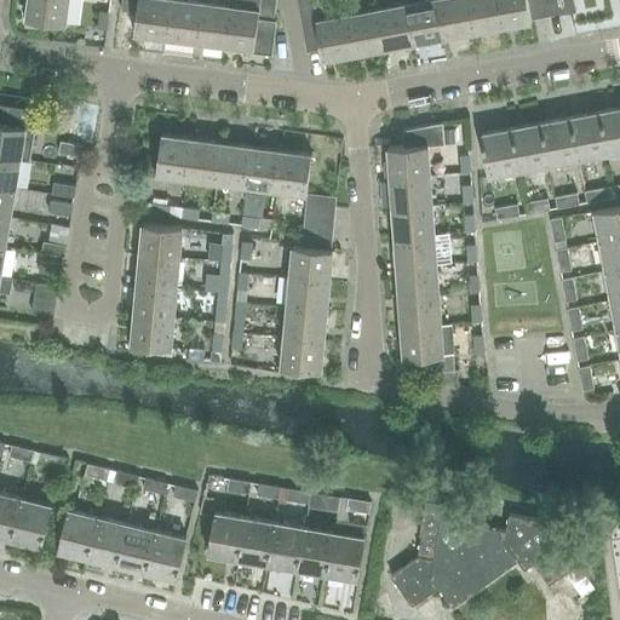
[(28,0),(27,18),(67,23),(69,0),(28,0)]
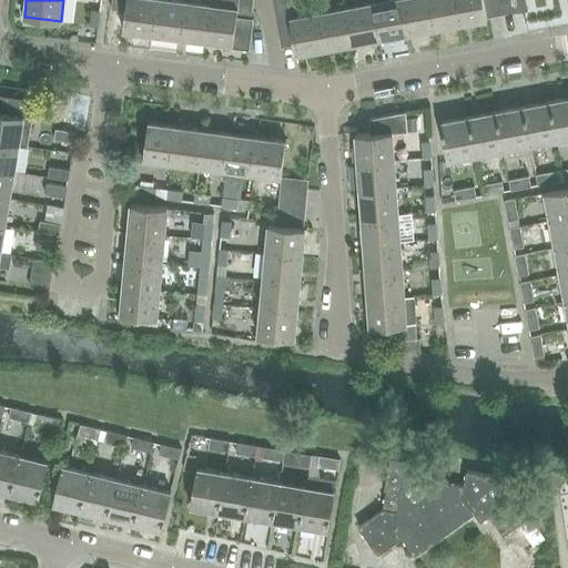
[(112,0),(112,8),(127,10),(127,0),(112,0)]
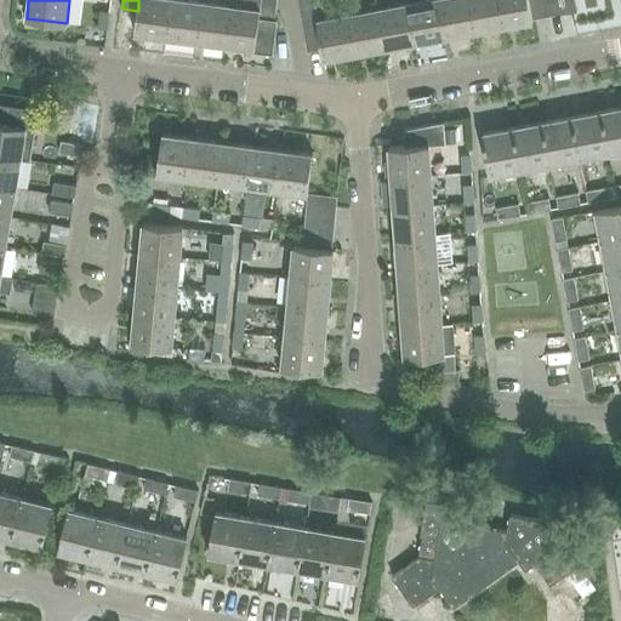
[(138,0),(138,11),(135,33),(165,36),(170,0),(138,0)]
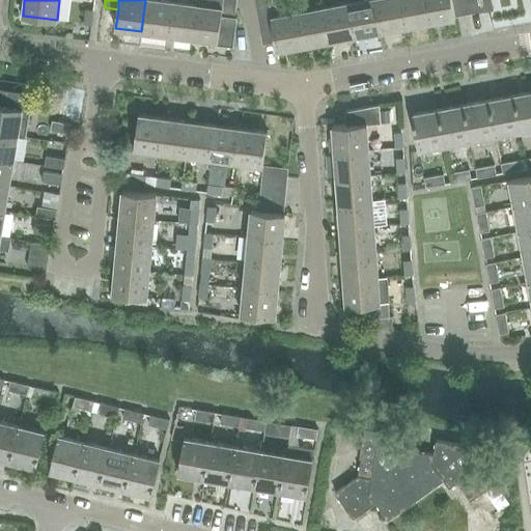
[(170,0),(145,0),(141,31),(167,34),(171,0),(170,0)]
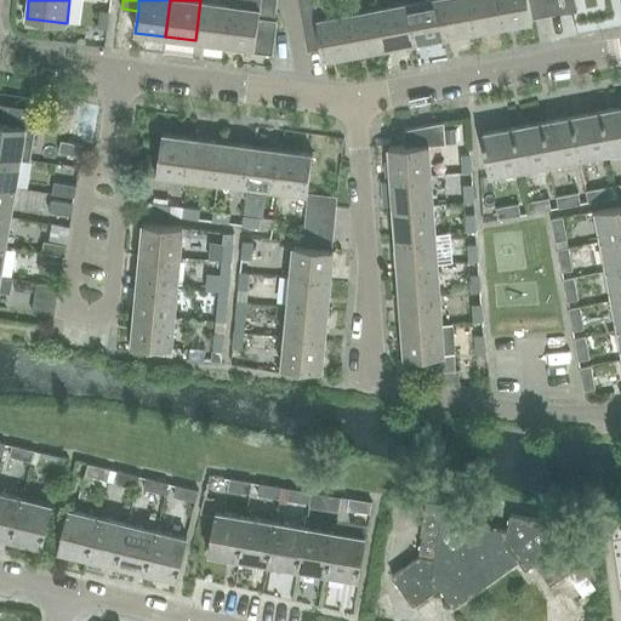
[(200,0),(195,40),(226,44),(231,4),(200,0)]
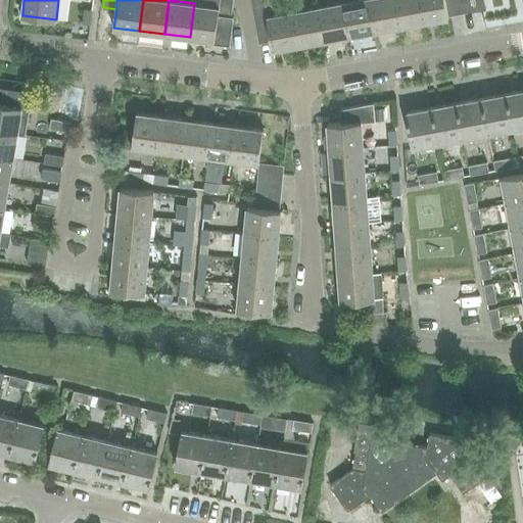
[(194,0),(194,3),(190,37),(216,40),(215,43),(230,45),(232,31),(234,17),(231,17),(219,15),(220,0),(194,0)]
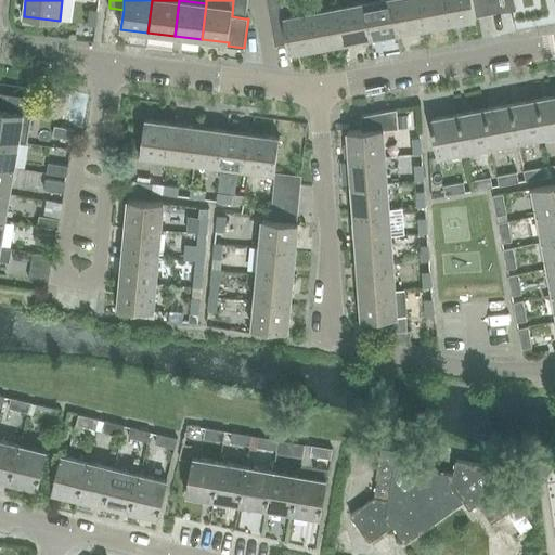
[(233,0),(232,16),(245,18),(247,0),(233,0)]
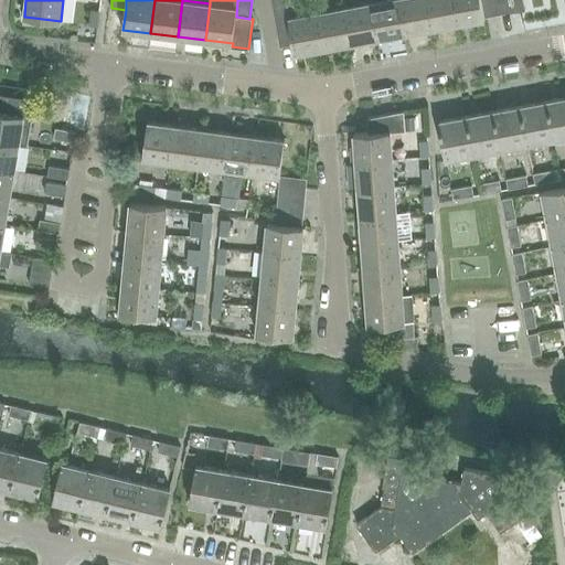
[(397,0),(383,0),(371,2),(376,38),(404,33),(397,0)]
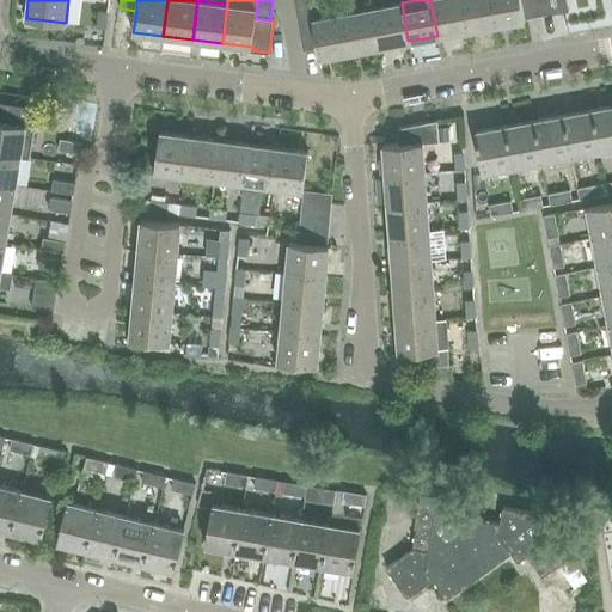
[(460,0),(430,0),(438,36),(467,30),(460,0)]
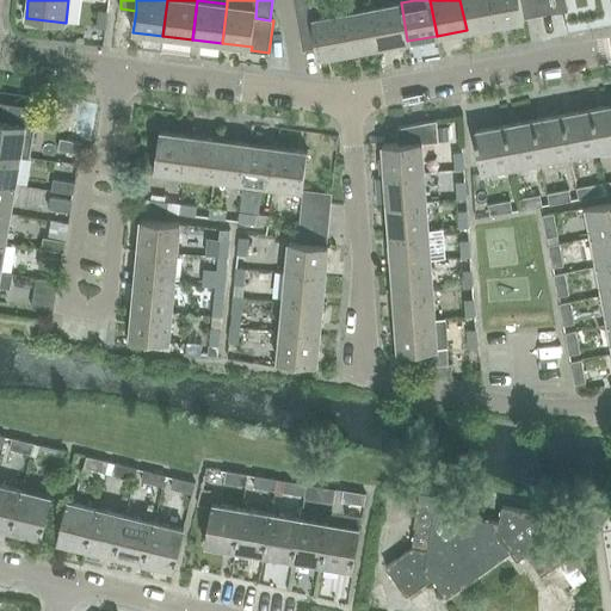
[(491,0),(460,0),(467,30),(495,25),(491,0)]
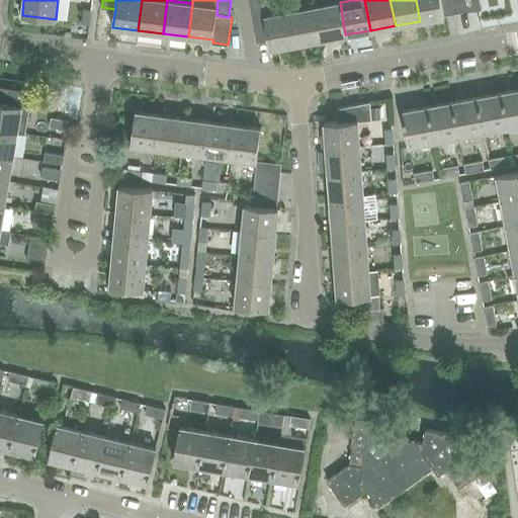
[(416,0),(420,21),(444,16),(444,15),(441,0),(416,0)]
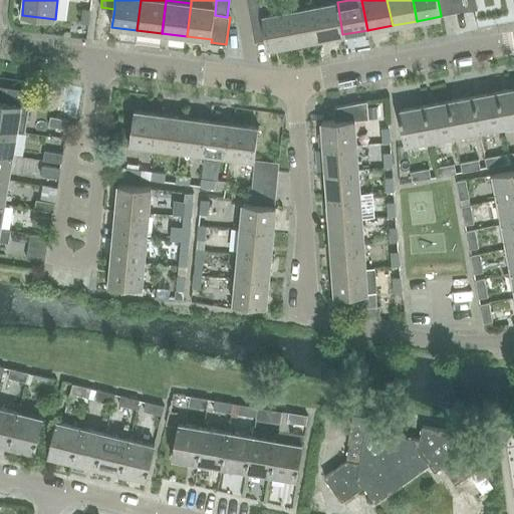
[(451,0),(438,0),(441,15),(453,13),(451,0)]
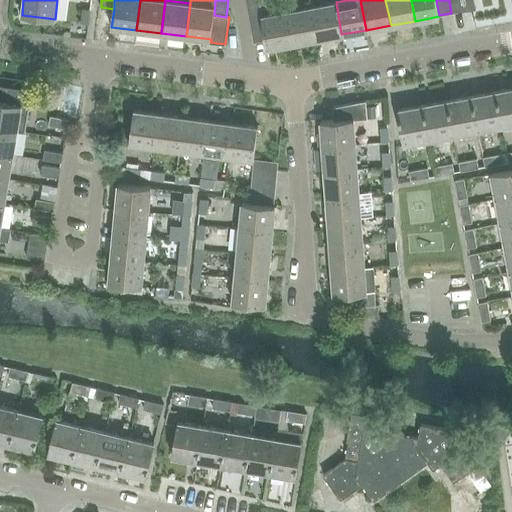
[(460,0),(449,0),(451,13),(463,11),(460,0)]
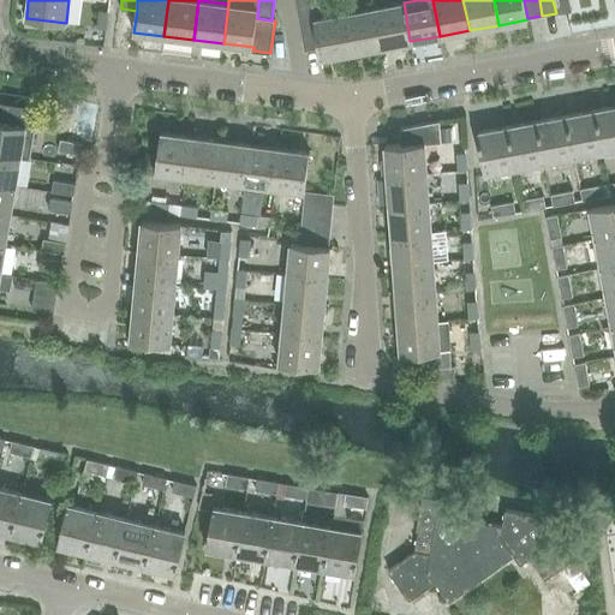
[(404,3),(374,9),(381,47),(410,41),(404,3)]
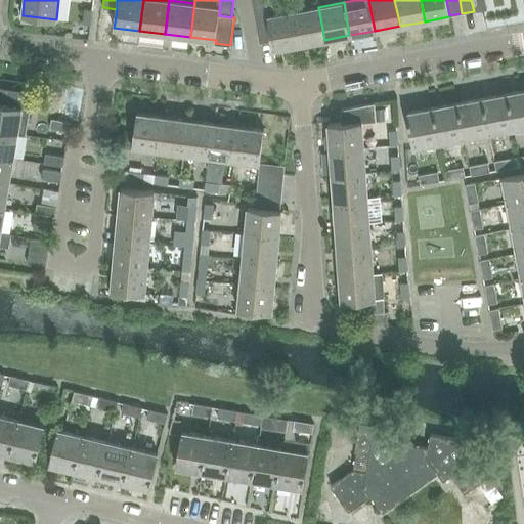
[(318,7),(293,11),(300,44),(324,40),(318,7)]
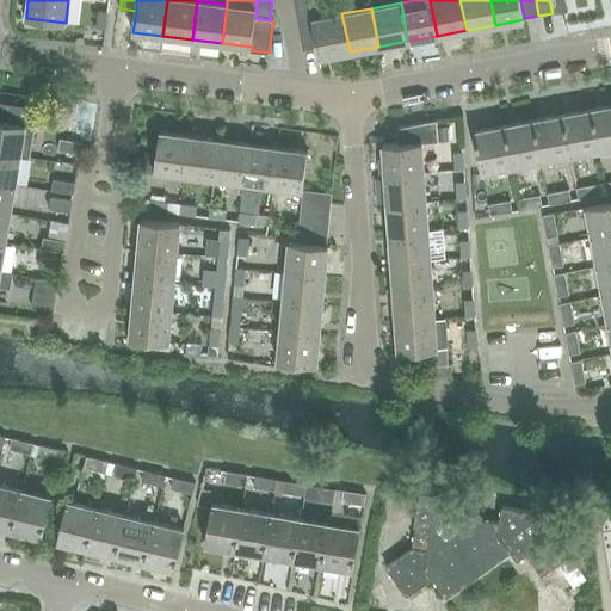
[(106,29),(109,11),(99,10),(97,28),(106,29)]
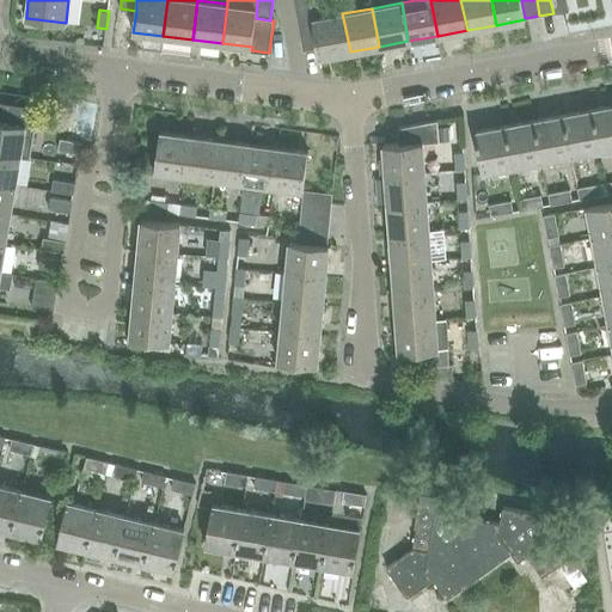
[(342,13),(313,19),(314,20),(319,48),(320,57),(350,51),(342,13)]
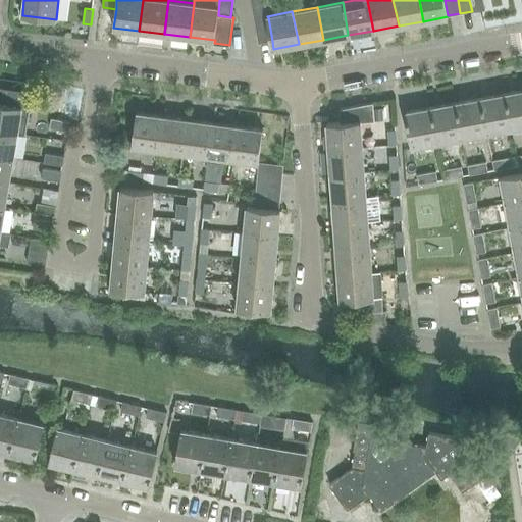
[(268,17),(255,20),(259,43),(272,41),(268,17)]
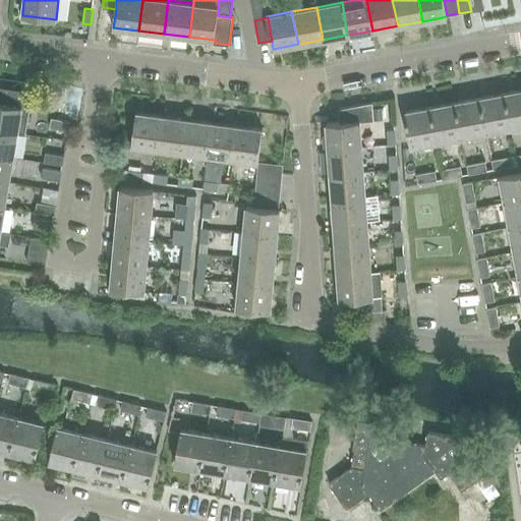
[(520,90),(506,93),(512,127),(520,124),(520,90)]
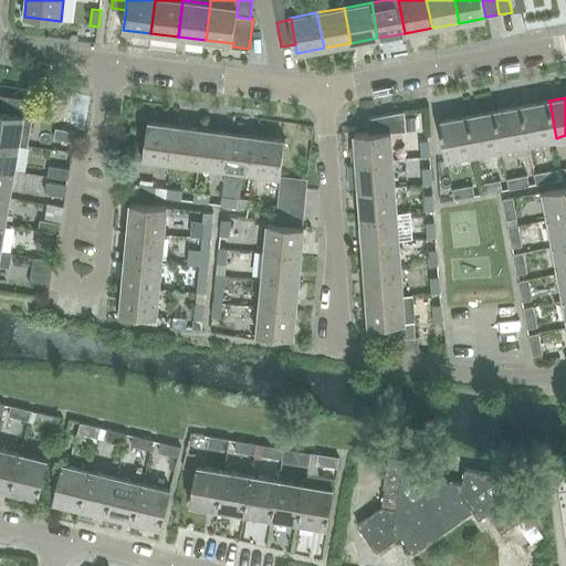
[(528,143),(556,138),(549,101),(522,106),(528,143)]
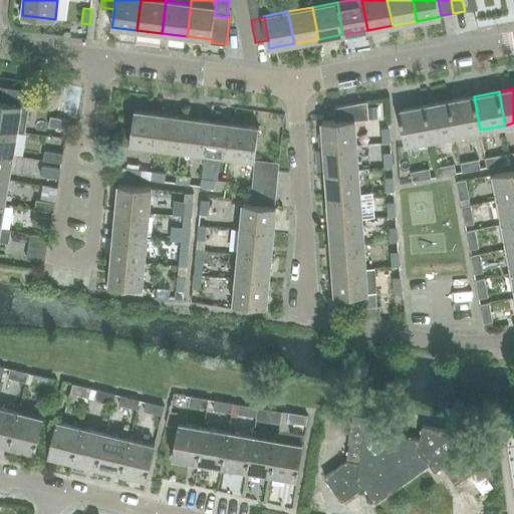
[(474,96),(449,101),(455,135),(480,130),(474,96)]
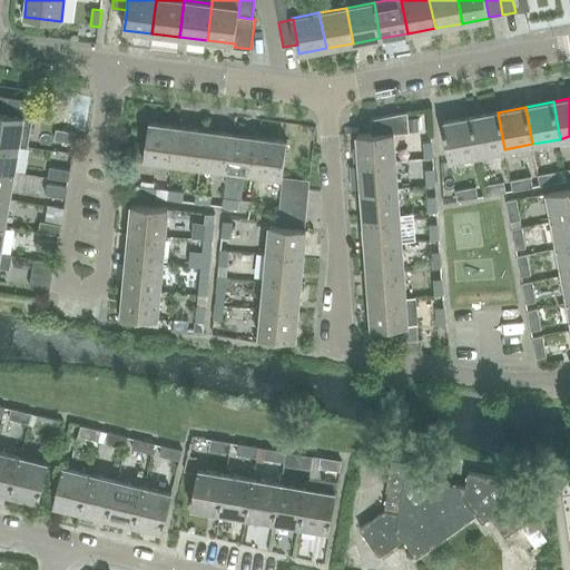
[(0,111),(0,139),(19,144),(23,116),(0,111)]
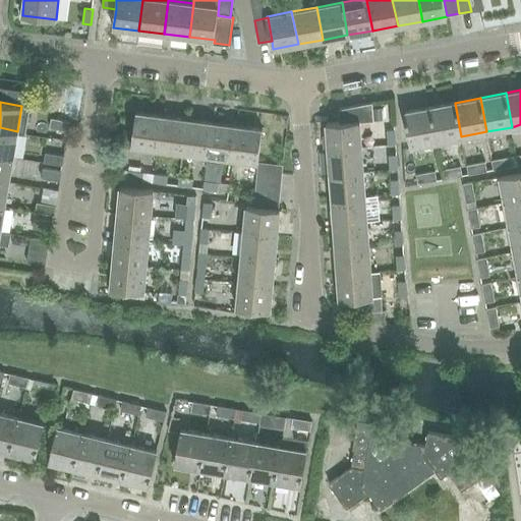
[(374,120),(372,102),(339,108),(340,121),(326,122),(328,148),(361,145),(360,121),(374,120)]
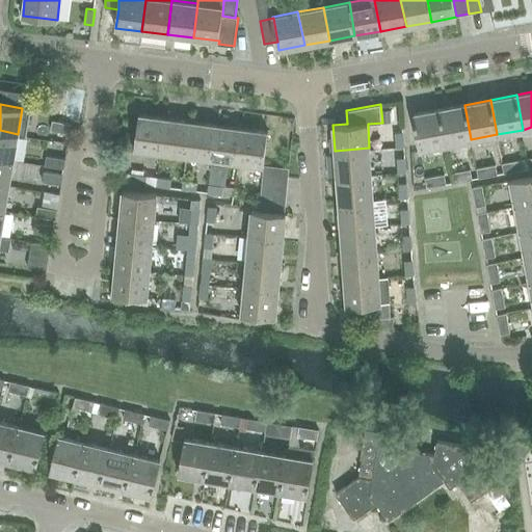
[(446,143),(471,139),(464,105),(440,109),(446,143)]
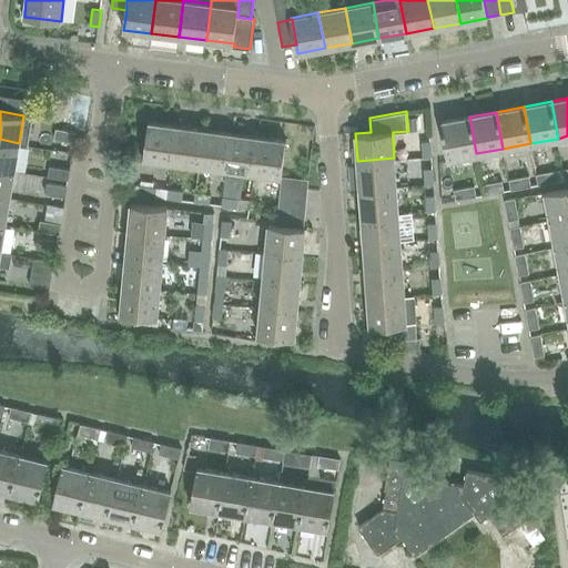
[(469,117),(442,122),(448,159),(476,153),(469,117)]
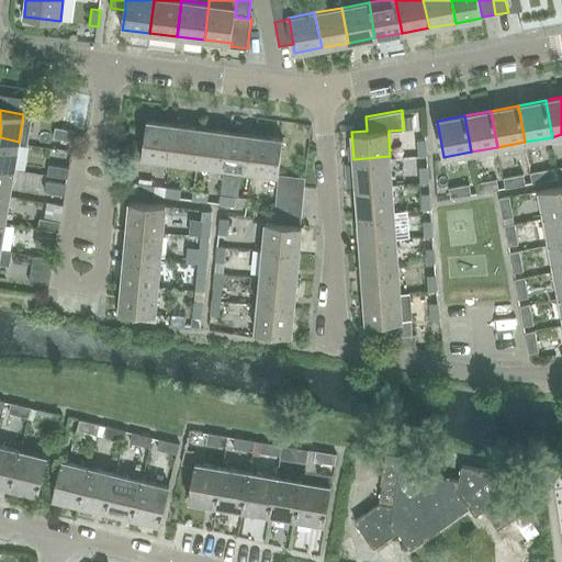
[(143,158),(170,160),(175,125),(147,122),(143,158)]
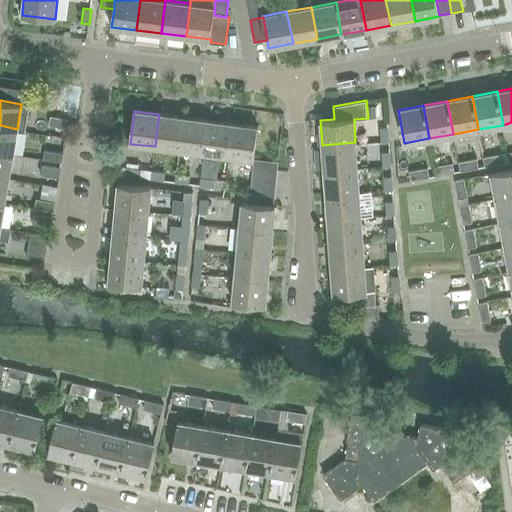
[(184,117),(159,114),(155,146),(180,149),(184,117)]
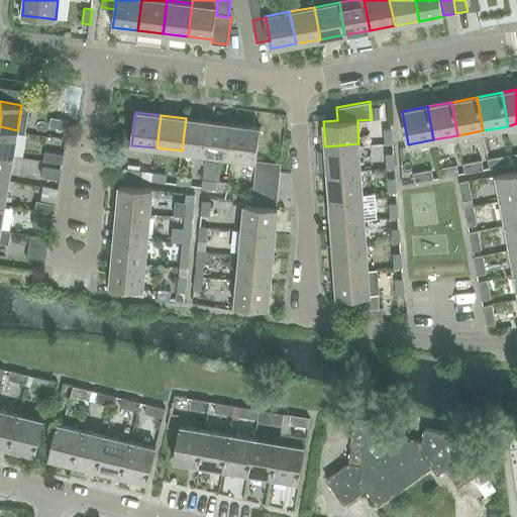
[(70,120),(52,117),(49,126),(68,129),(70,120)]
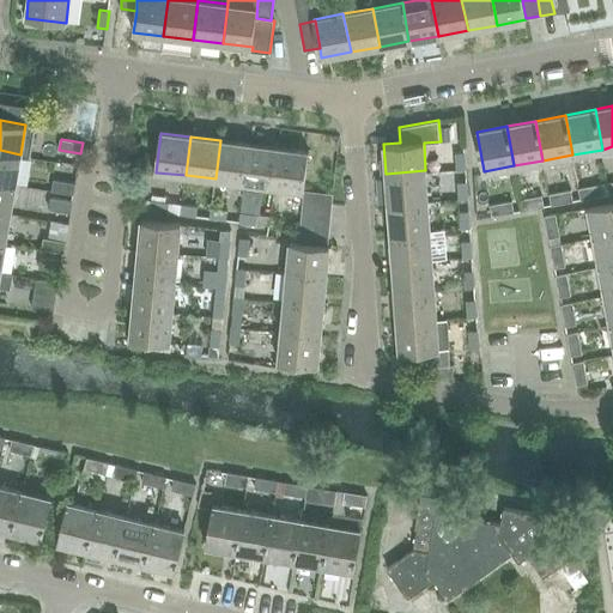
[(216,178),(246,182),(249,143),(220,140),(216,178)]
